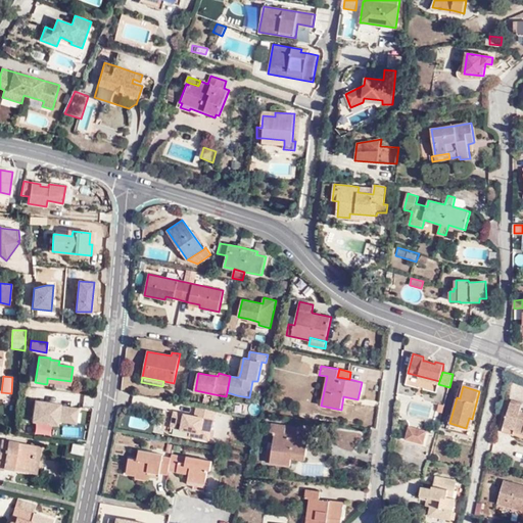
[(236,401),(247,403),(248,397),(237,395),(236,401)]
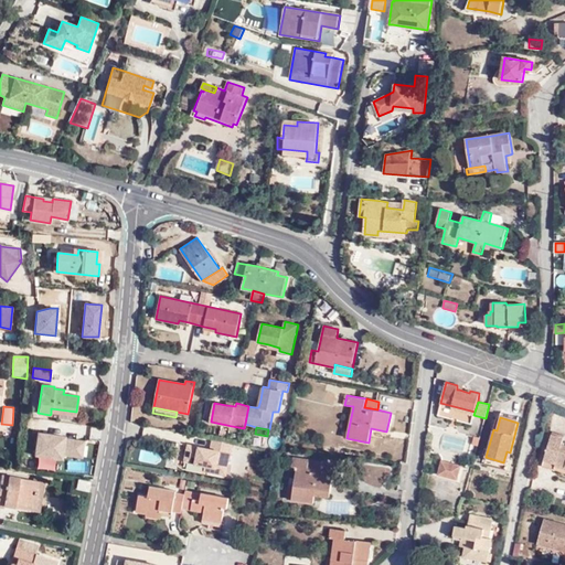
[(66,436),(38,432),(34,456),(62,459),(63,454),(82,457),(85,440),(66,438),(66,436)]
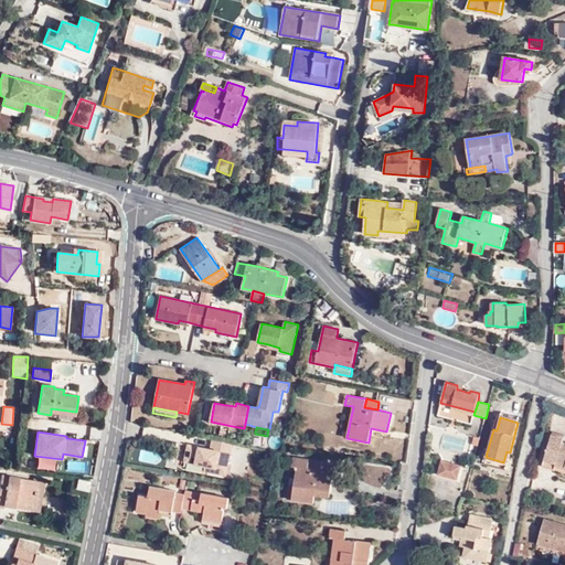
[(564,445),(562,445),(564,438),(551,434),(544,459),(542,466),(554,469),(555,467),(556,464),(564,466),(564,445)]
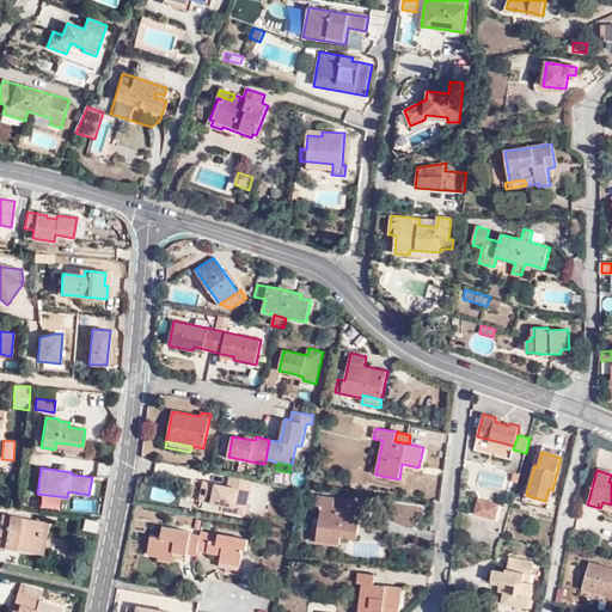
[(245,515),(254,481),(230,476),(227,485),(203,481),(199,501),(222,506),(236,508),(234,513),(245,515)]
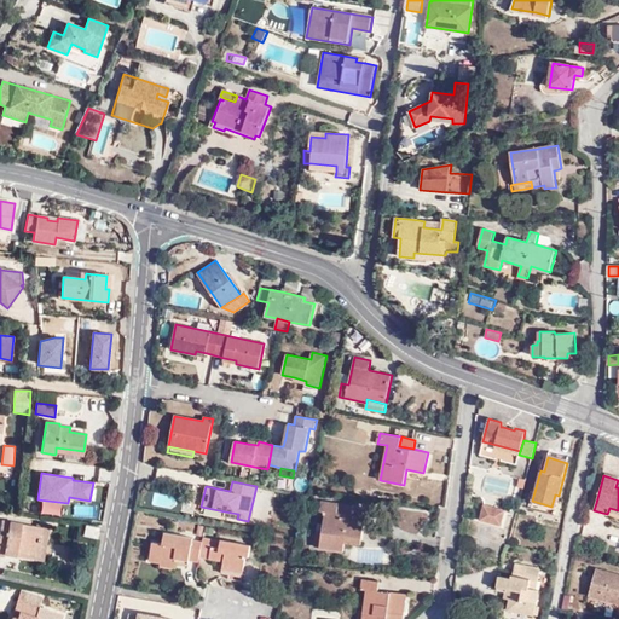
[(346,536),(363,538),(365,518),(352,516),(337,514),(339,504),(322,501),(319,512),(325,513),(324,525),(318,524),(314,547),(343,551),(346,542),(346,536)]
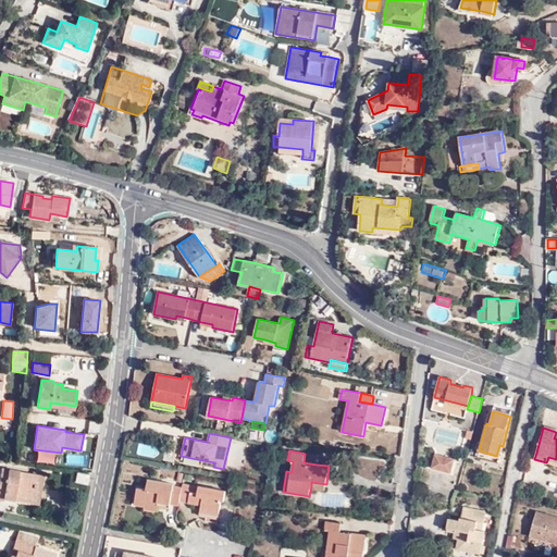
[(304,462),(317,465),(318,455),(305,454),(304,462)]
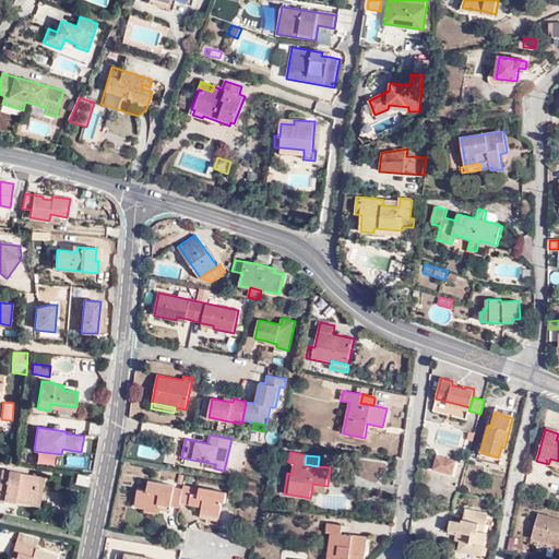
[(456,461),(438,456),(435,470),(453,474),(456,461)]
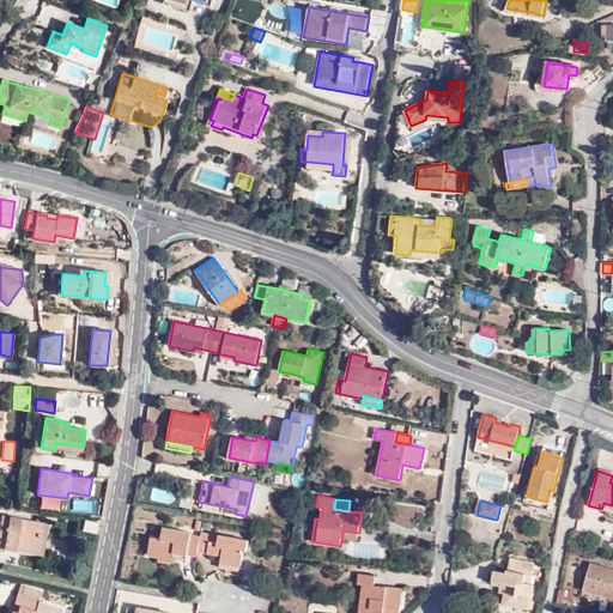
[(34,550),(40,522),(2,516),(0,527),(0,550),(5,551),(5,548),(17,551),(17,547),(34,550)]
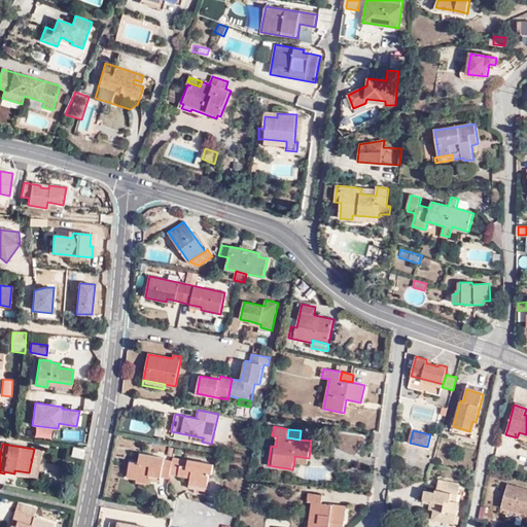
[(166,455),(172,456),(174,448),(167,447),(166,455)]
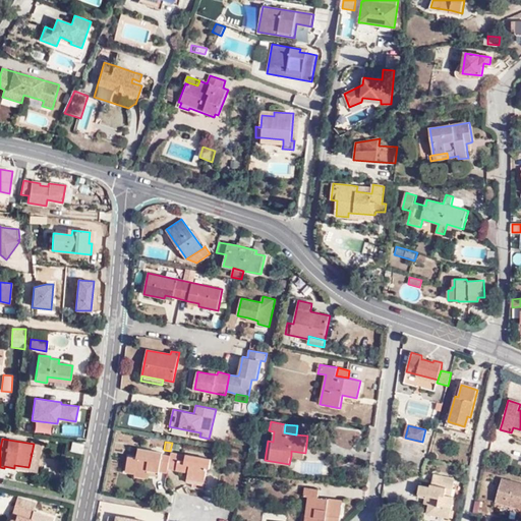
[(81,453),(82,445),(72,443),(70,451),(81,453)]
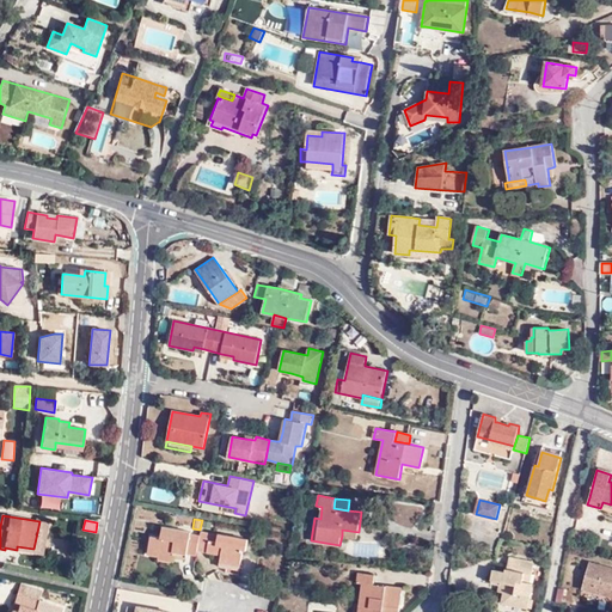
[(49,524),(40,521),(34,549),(17,546),(17,550),(43,555),(49,524)]
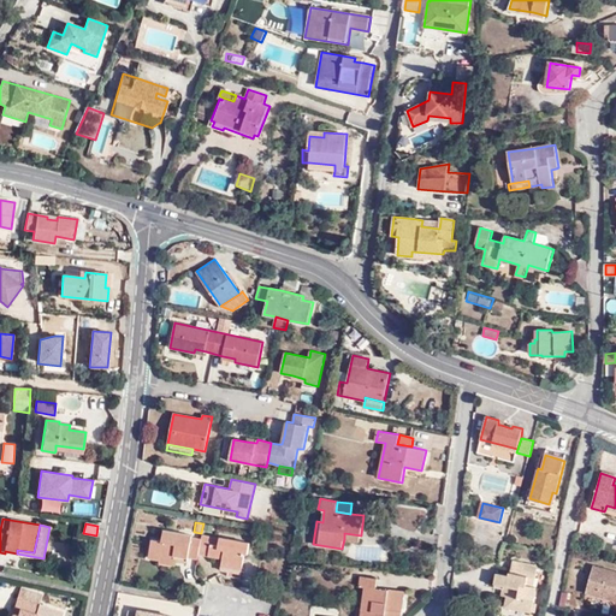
[(189,557),(197,560),(199,555),(202,538),(193,537),(193,535),(164,529),(161,542),(152,539),(148,558),(159,560),(160,556),(173,558),(188,562),(189,557)]
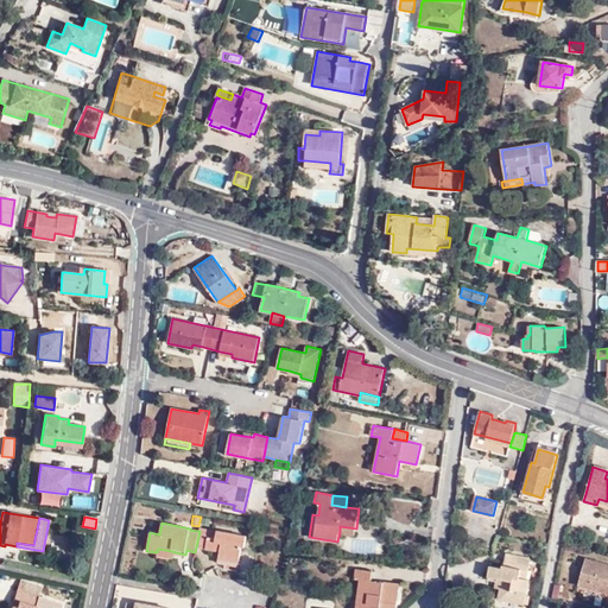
[(217,531),(200,527),(200,531),(196,548),(220,552),(219,558),(239,562),(241,546),(245,548),(247,536),(217,530),(217,531)]
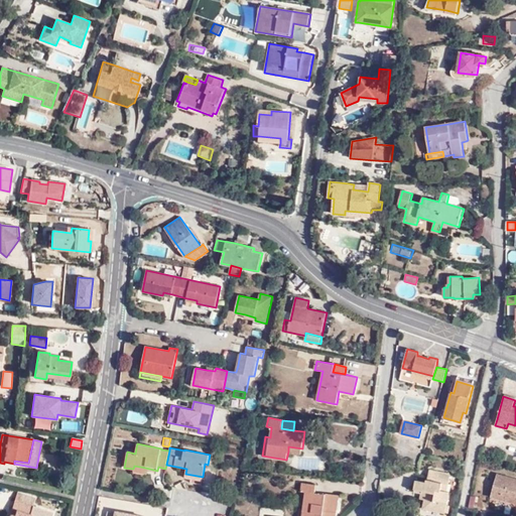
[(144,474),(145,468),(134,466),(133,469),(133,472),(144,474)]
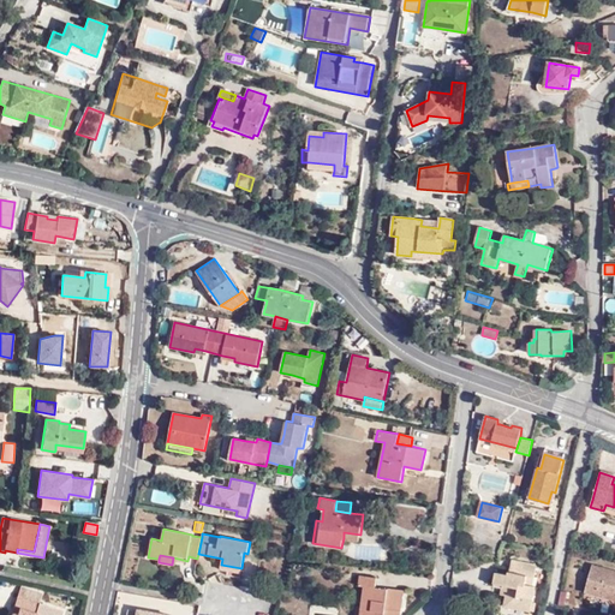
[(526,574),(535,577),(537,565),(512,560),(509,574),(496,572),(495,584),(502,585),(508,586),(506,596),(503,607),(531,611),(536,585),(533,585),(525,584),(526,574)]
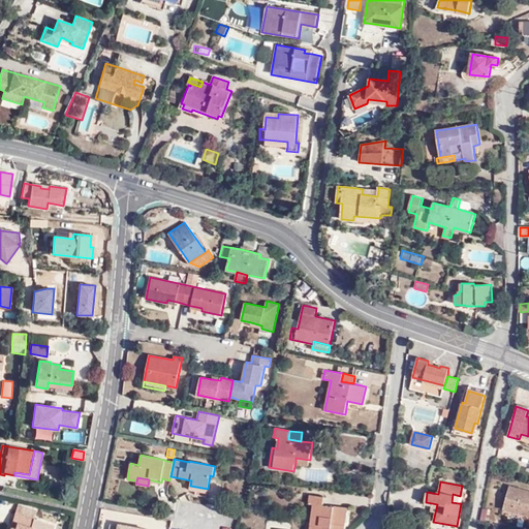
[(528,491),(510,486),(503,509),(528,517),(528,491)]
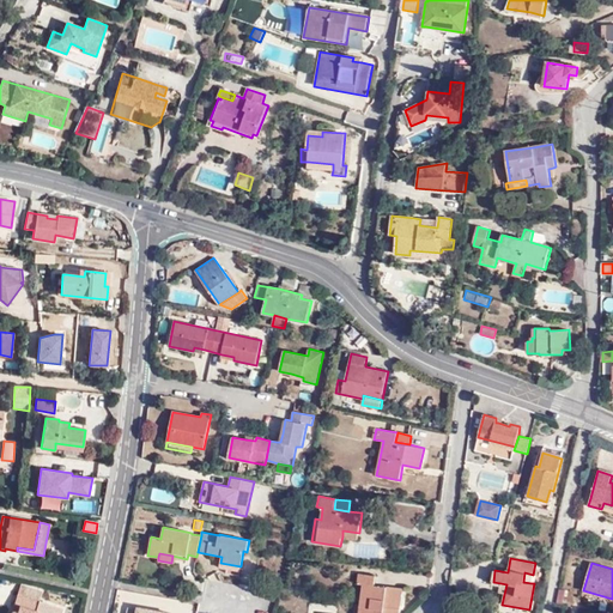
[(532,583),(533,575),(525,572),(523,582),(532,583)]
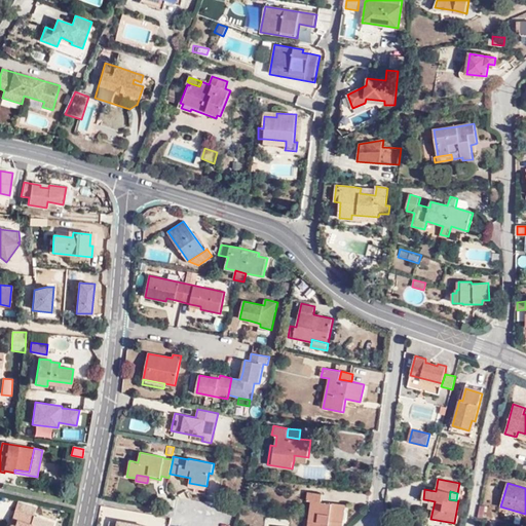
[(308,519),(307,525),(343,525),(346,504),(322,501),(323,493),(307,492),(306,501),(310,501),(308,519)]
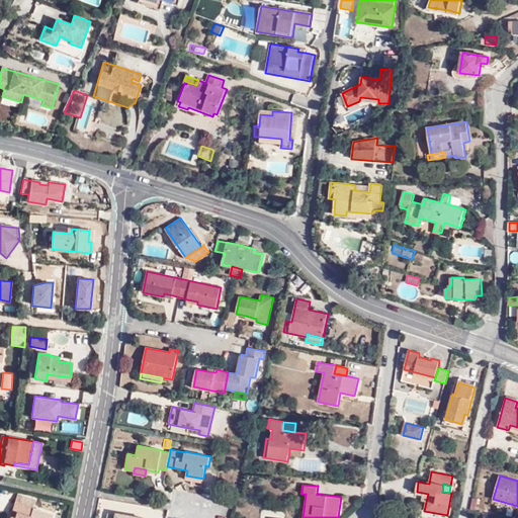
[(15,502),(32,508),(36,500),(17,493),(15,502)]
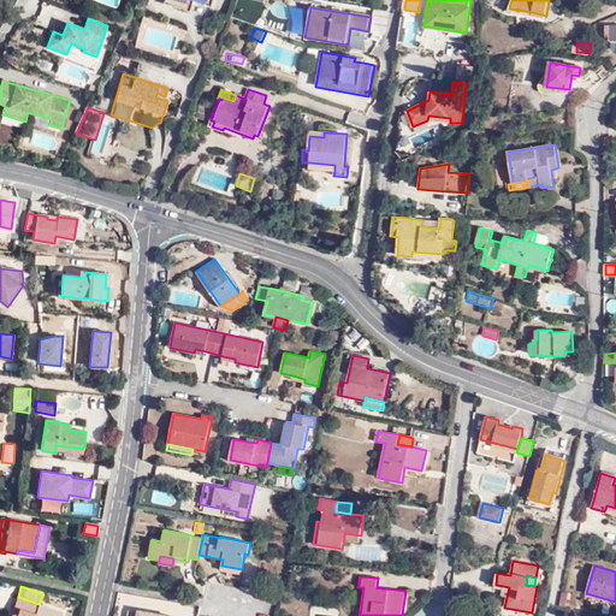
[(61,615),(63,612),(39,604),(18,597),(15,605),(15,608),(19,609),(17,615),(12,612),(11,615),(61,615)]
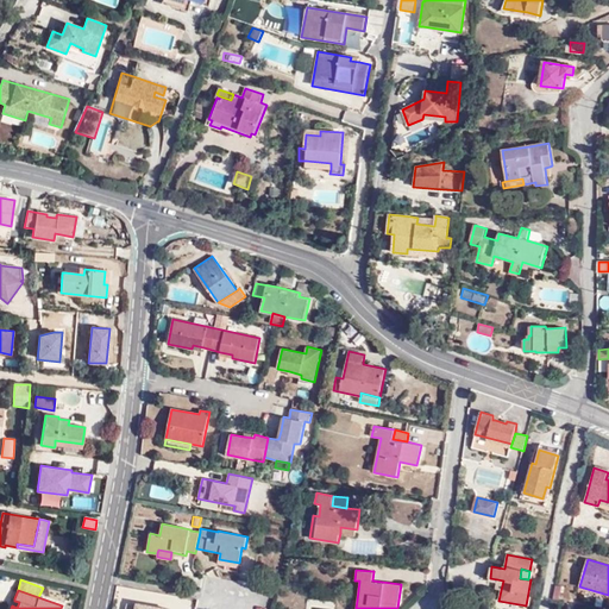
[(10,608),(11,608),(12,606),(17,608),(19,602),(14,601),(14,598),(13,598),(10,608)]
